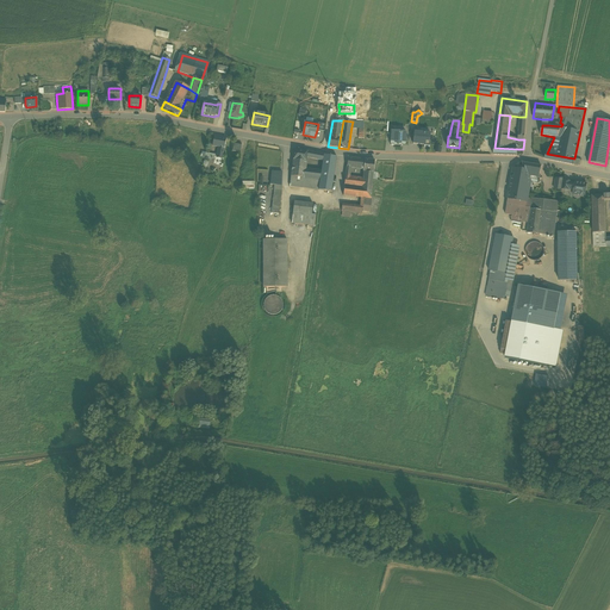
[(363,122),(353,122),(352,126),(359,126),(359,138),(363,138),(363,134),(363,122)]
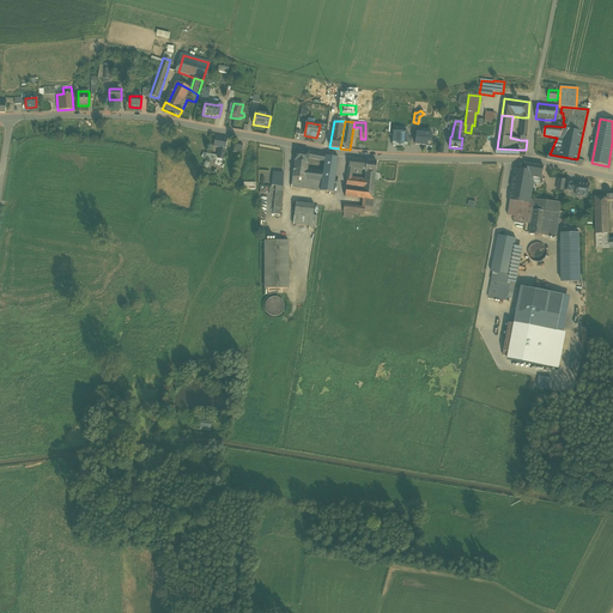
[(407,146),(407,133),(393,133),(392,146),(398,146),(398,145),(407,146)]
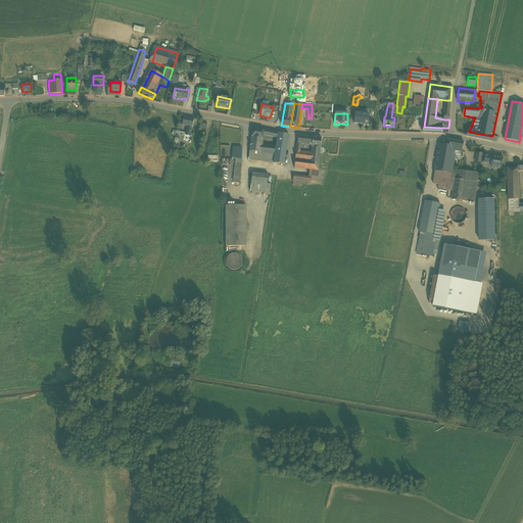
[(368,122),(369,114),(355,113),(353,124),(364,125),(365,122),(368,122)]
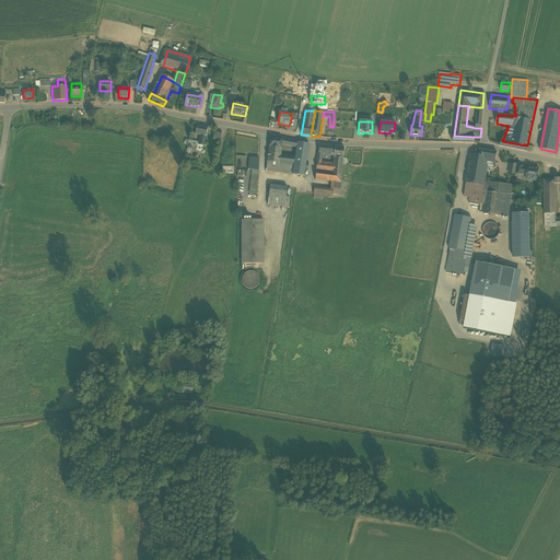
[(208,127),(197,125),(195,135),(200,136),(198,144),(203,146),(208,127)]
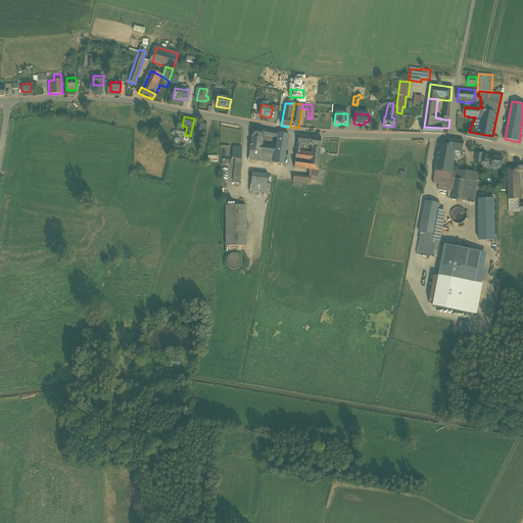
[(205,124),(198,123),(197,130),(204,131),(205,124)]
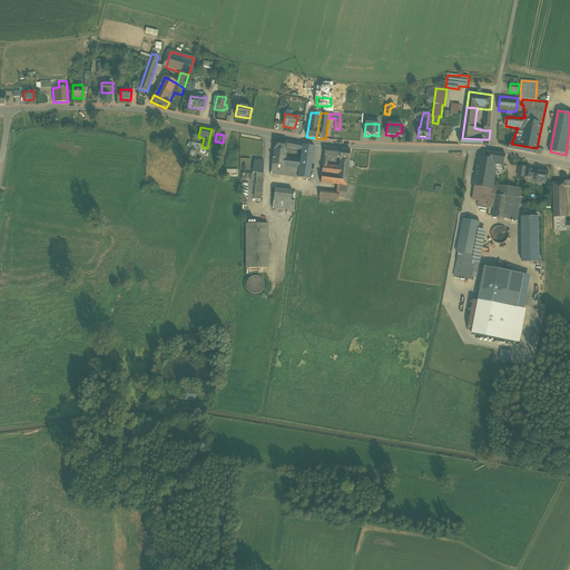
[(287,141),(275,139),(274,149),(286,150),(286,147),(287,141)]
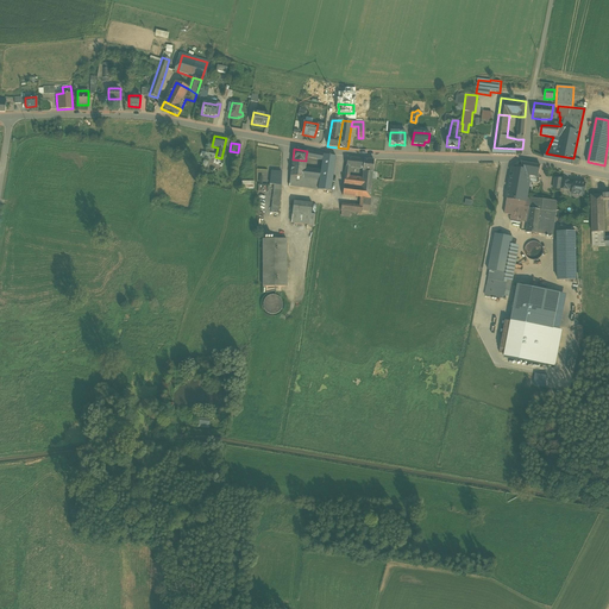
[(573,158),(546,154),(544,159),(572,164),(573,158)]
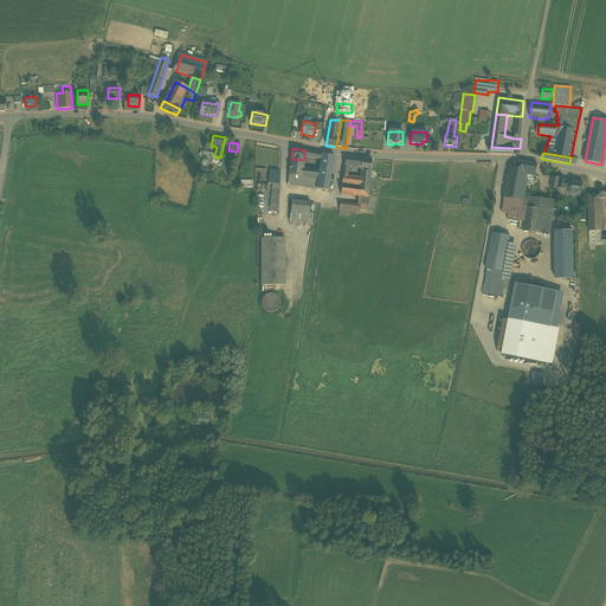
[(320,169),(316,189),(329,191),(334,155),(322,154),(321,160),(320,169)]
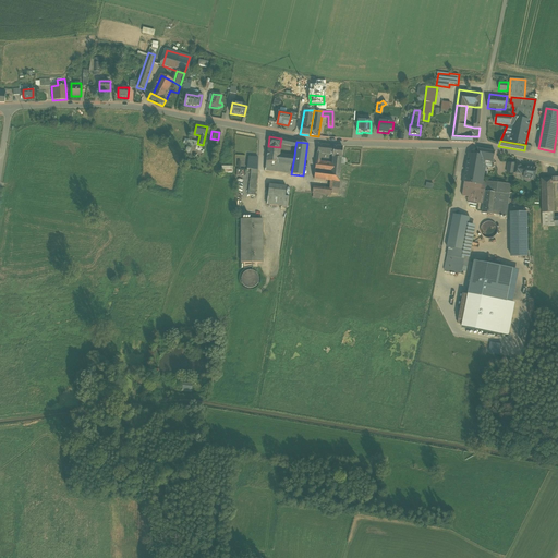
[(332,156),(334,146),(318,144),(317,155),(319,155),(319,153),(332,156)]
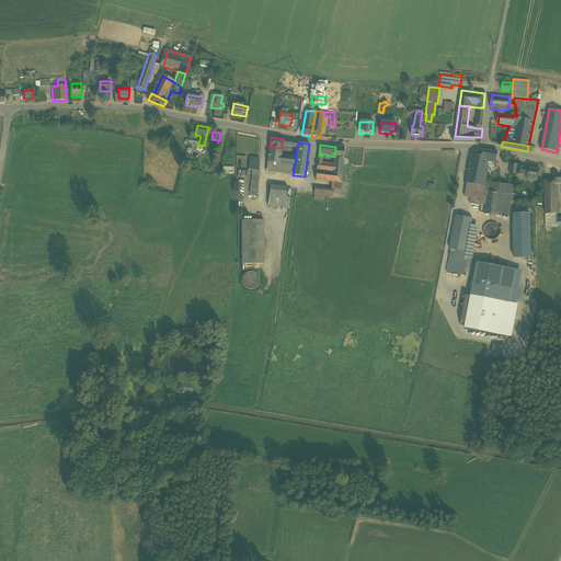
[(282,148),(270,147),(266,172),(293,175),(296,157),(281,155),(282,148)]
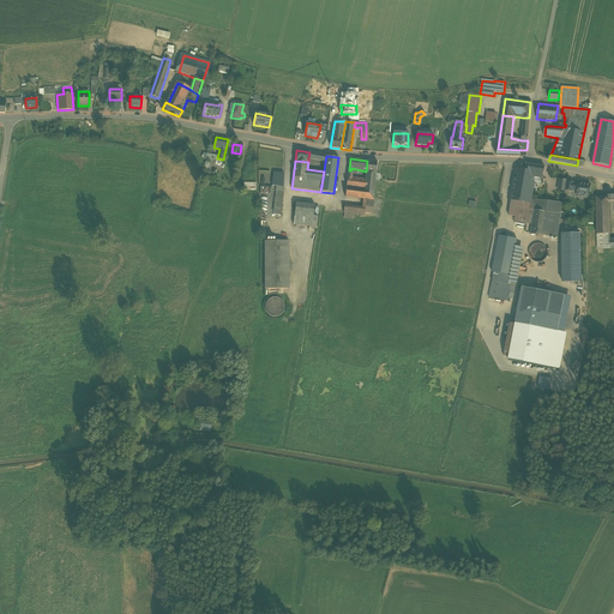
[(377,162),(367,161),(366,172),(365,173),(366,173),(375,174),(377,162)]
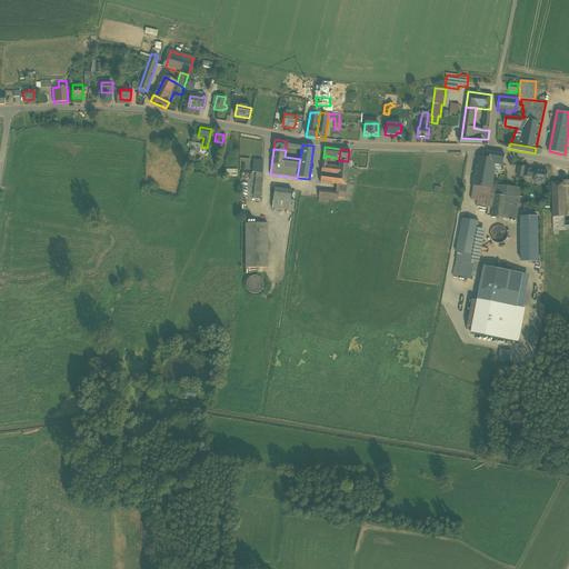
[(505,155),(488,152),(487,158),(486,163),(495,165),(502,166),(505,155)]
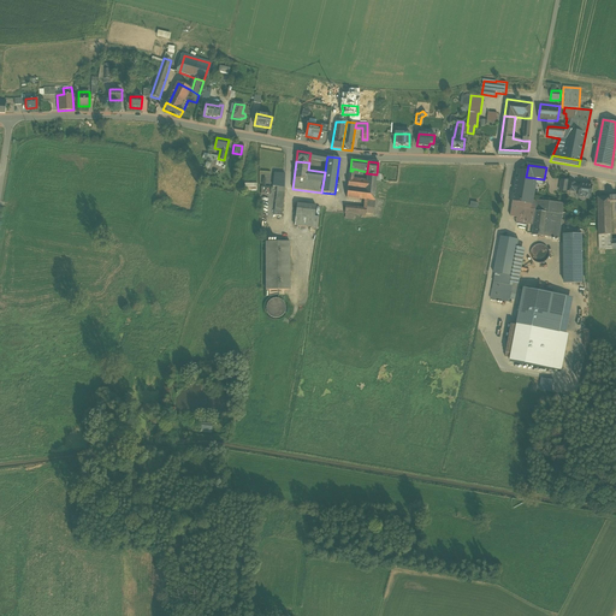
[(526,177),(527,171),(519,170),(510,217),(517,218),(516,223),(533,225),(537,201),(532,200),(535,178),(526,177)]
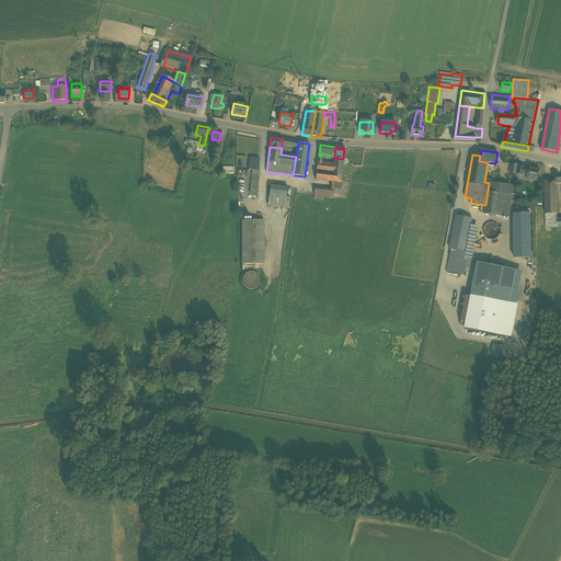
[(343,159),(334,158),(334,164),(321,163),(321,160),(318,160),(316,180),(331,182),(341,183),(343,159)]
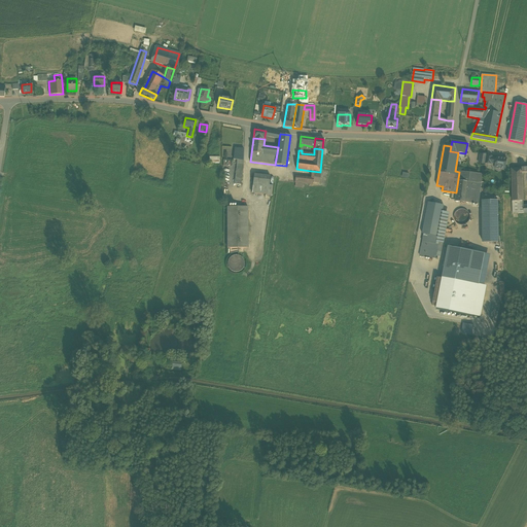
[(498,168),(505,169),(506,159),(497,157),(496,159),(492,157),(492,164),(496,165),(495,166),(498,167),(498,168)]
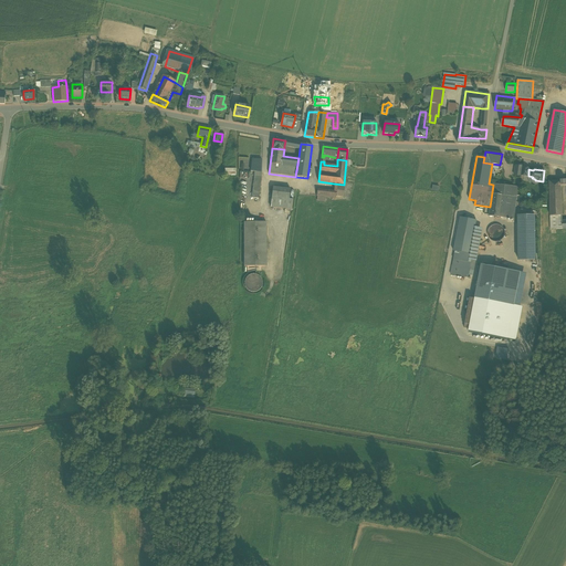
[(259,199),(261,178),(254,177),(252,198),(259,199)]
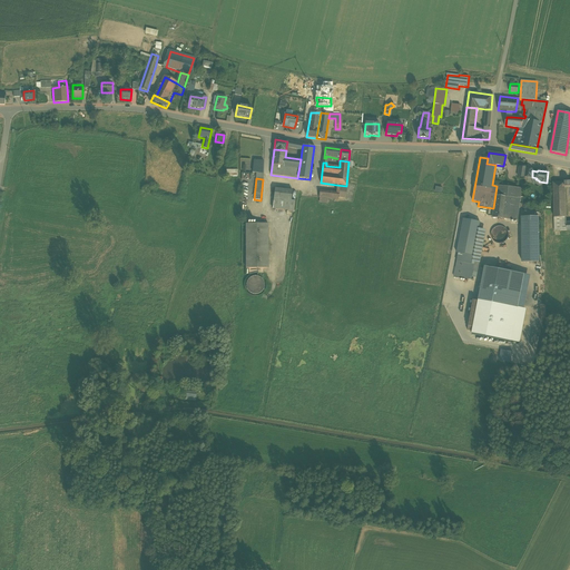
[(554,231),(567,231),(567,223),(564,187),(564,183),(553,183),(554,231)]
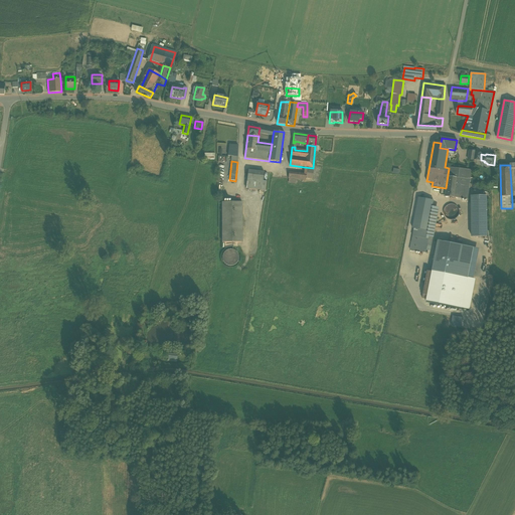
[(313,168),(304,167),(304,174),(289,172),(288,179),(302,180),(302,182),(305,182),(306,178),(311,179),(313,168)]
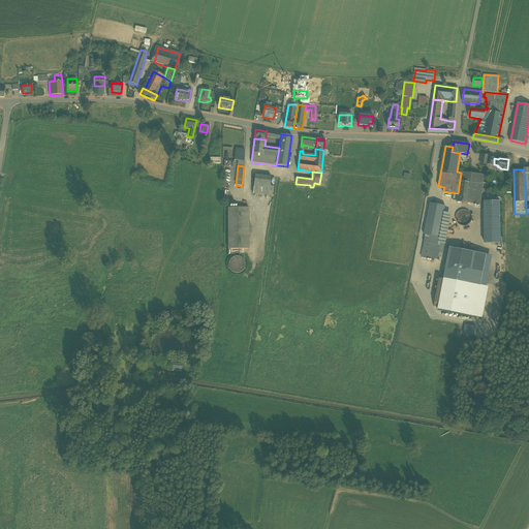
[(484,175),(461,173),(458,193),(457,203),(480,205),(484,175)]
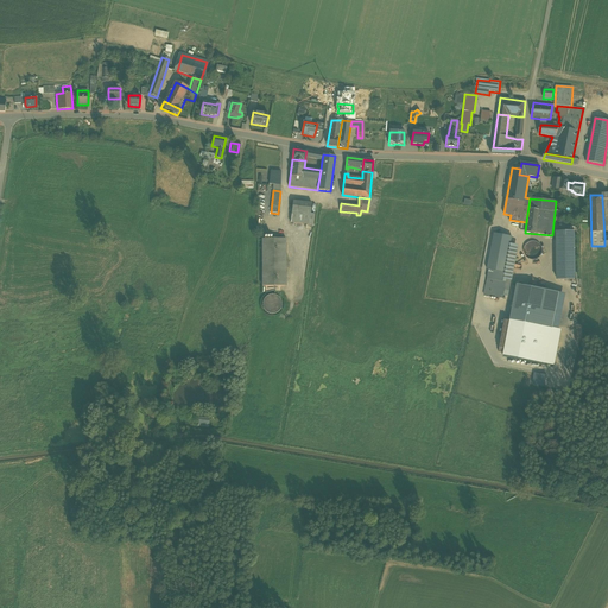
[(312,203),(293,201),(290,223),(314,226),(315,215),(310,214),(312,203)]
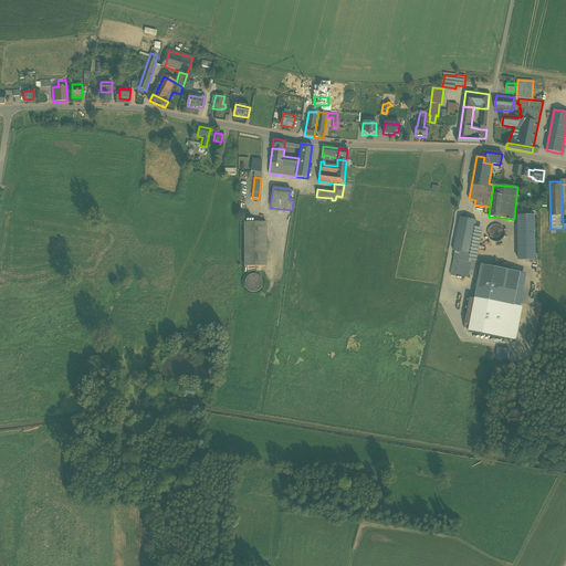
[(519,261),(535,260),(534,216),(517,217),(519,261)]
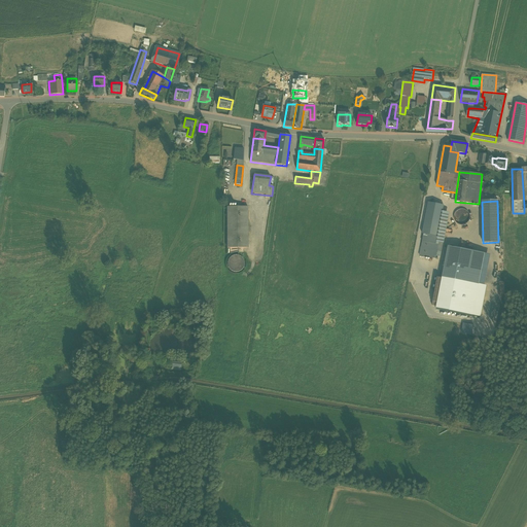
[(444,207),(428,204),(421,240),(436,243),(436,242),(444,243),(449,213),(443,212),(444,207)]
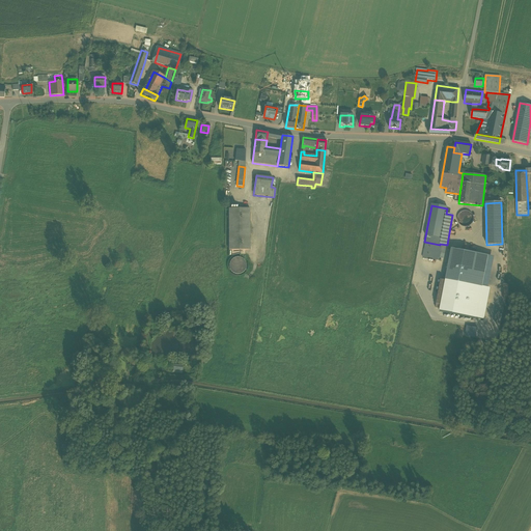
[(249,208),(229,208),(229,250),(250,250),(249,208)]
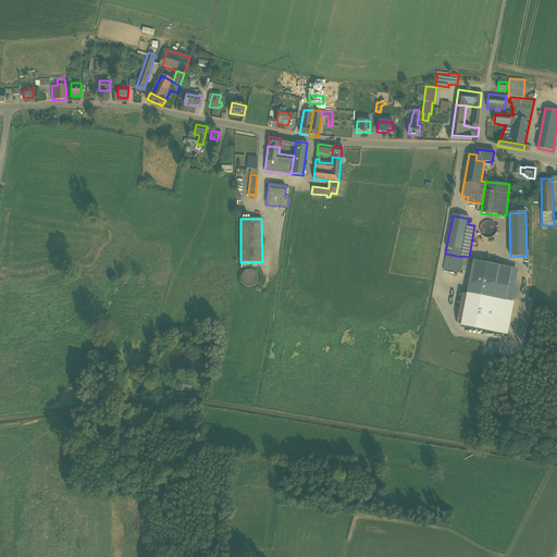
[(492,239),(499,229),(486,219),(480,229),(484,232),(483,234),(492,239)]
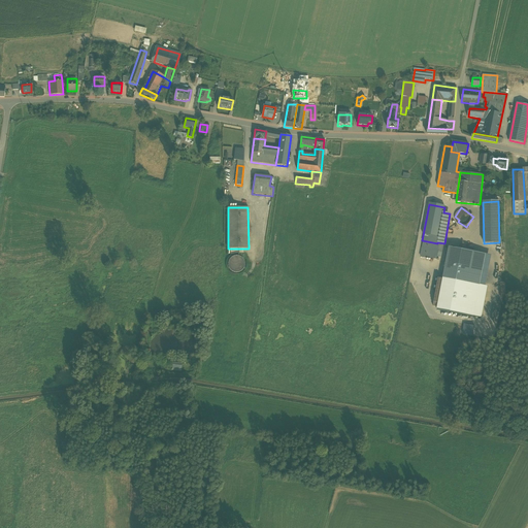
[(486,255),(450,248),(443,278),(480,286),(486,255)]
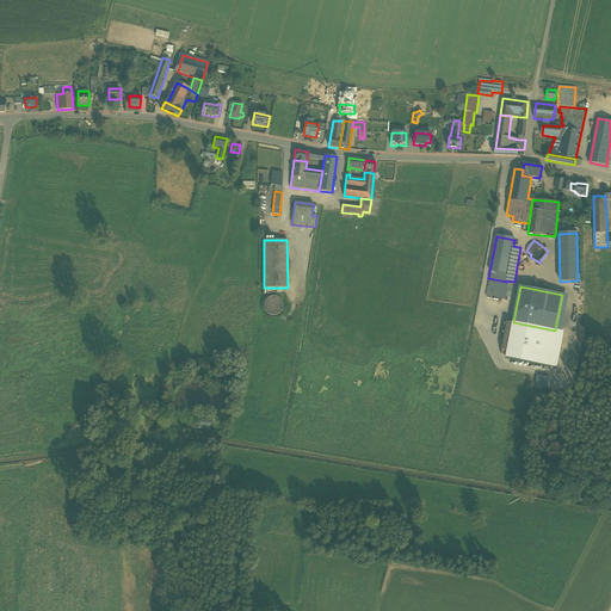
[(283,314),(282,296),(266,297),(267,315),(283,314)]
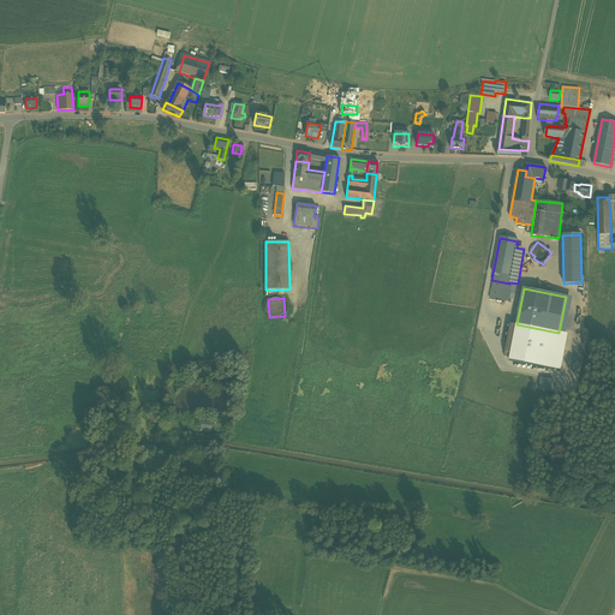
[(542,377),(539,389),(551,390),(554,380),(542,377)]
